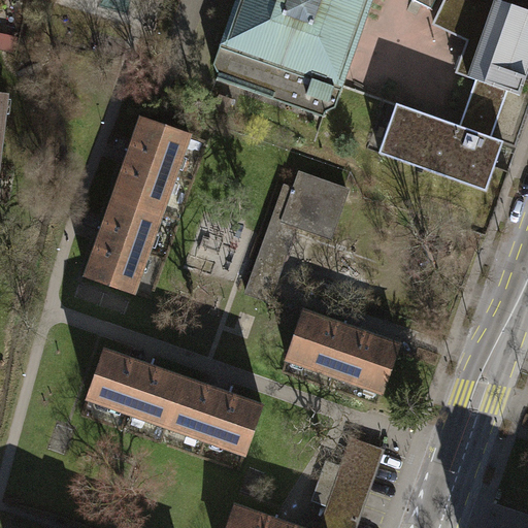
[(370,0),(235,0),(213,60),(222,76),(324,111),(326,107),(336,103),(360,31),(370,0)]
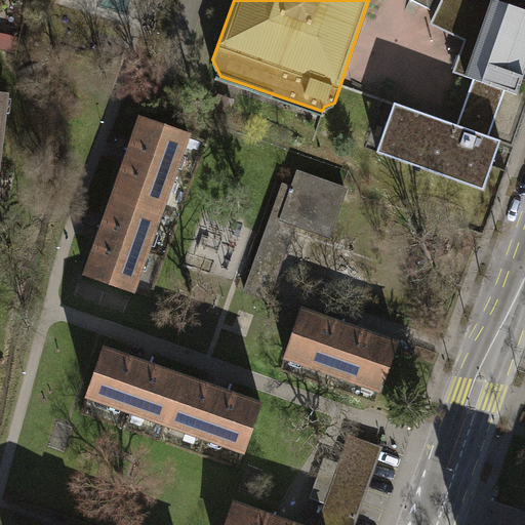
[(432,0),(410,0),(429,8),(432,0)]
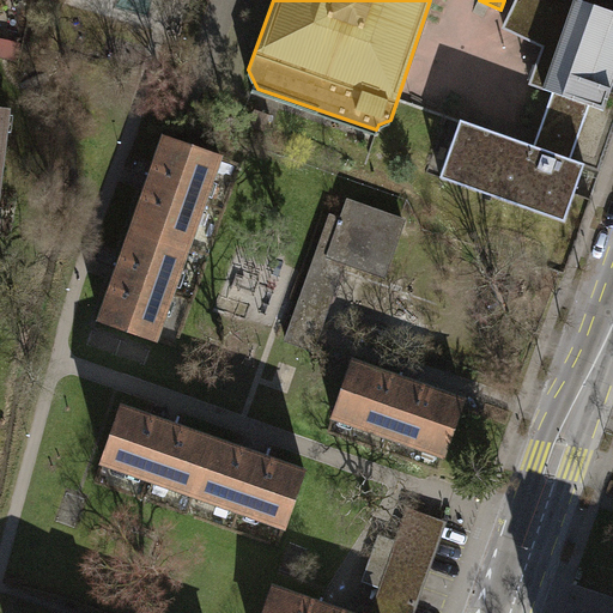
[(515,0),(502,28),(542,46),(536,61),(528,85),(552,92),(589,104),(602,109),(612,79),(612,12),(577,0),(515,0)]
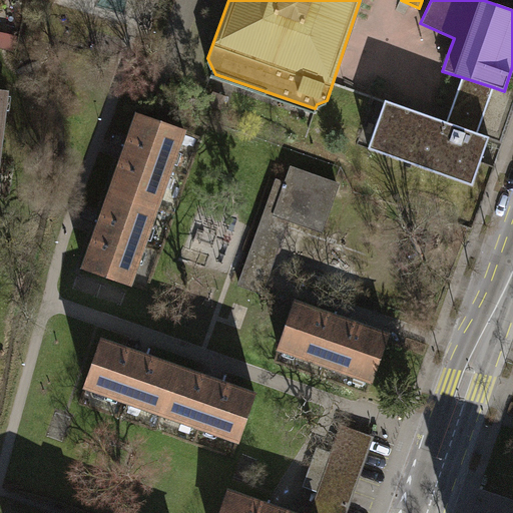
[(493,87),(462,77),(447,121),(386,100),(370,148),(473,183),(489,136),(478,132),(493,87)]
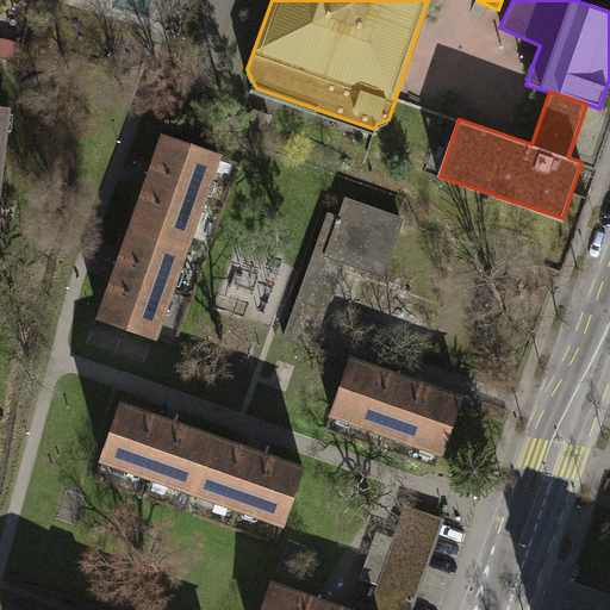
[(142,187),(129,228),(180,246),(213,154),(161,136),(153,159),(147,174),(144,181),(142,187)]
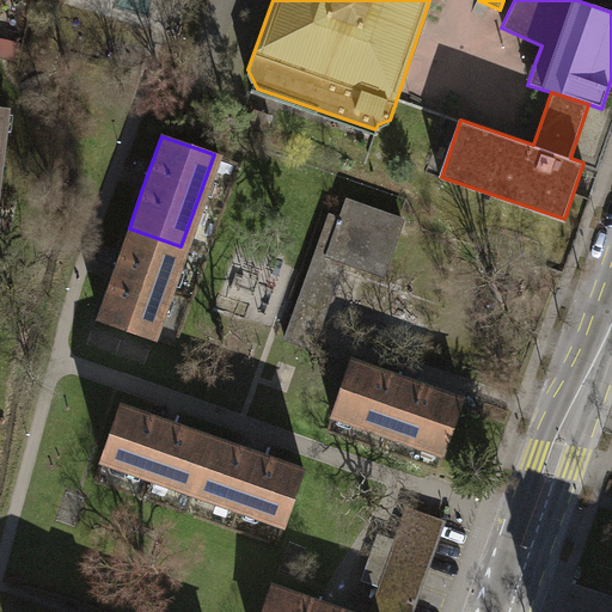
[(320,325),(344,261),(384,275),(403,220),(401,219),(348,201),(342,219),(330,214),(286,340),(312,349),(320,325)]
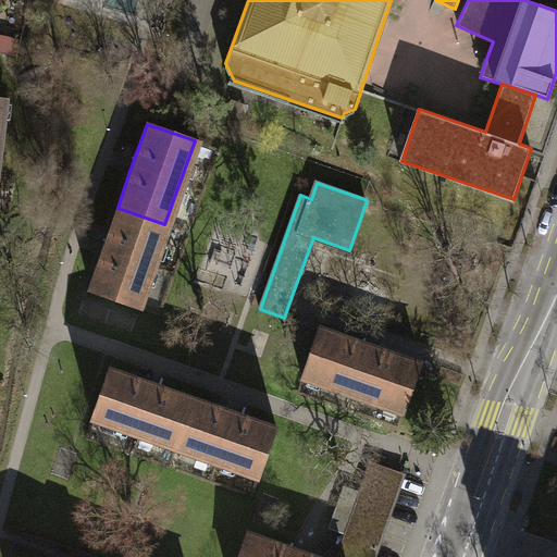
[(135,308),(164,224),(118,208),(109,230),(104,242),(103,247),(102,249),(100,255),(87,291),(135,308)]
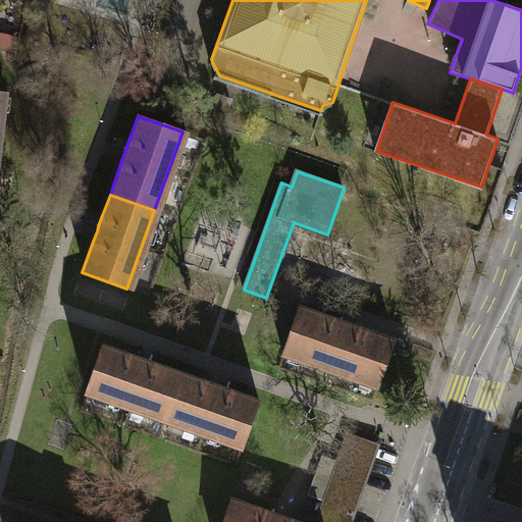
[(396,342),(301,308),(283,354),(379,388),(396,342)]
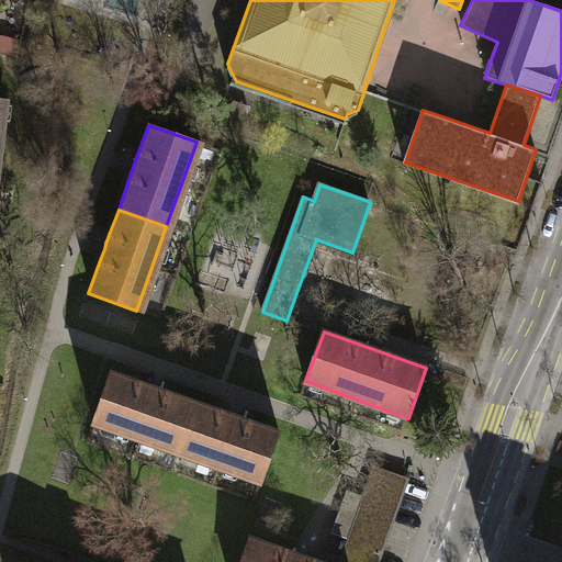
[(136,383),(110,373),(93,420),(135,436),(181,452),(222,467),(262,481),(279,433),(235,417),(154,389),(136,383)]
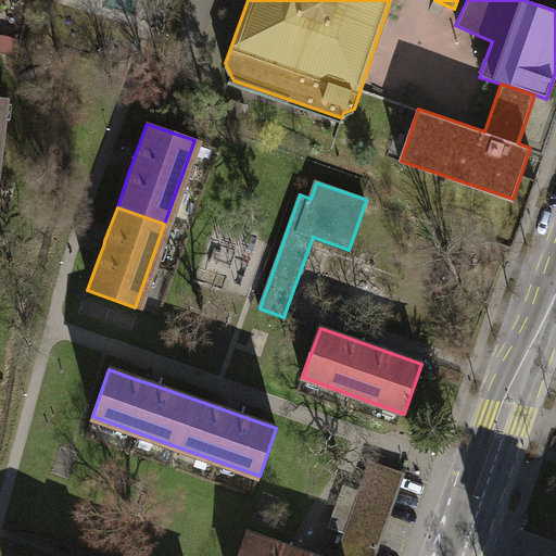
[(371,555),(402,474),(369,462),(336,555),(371,555)]
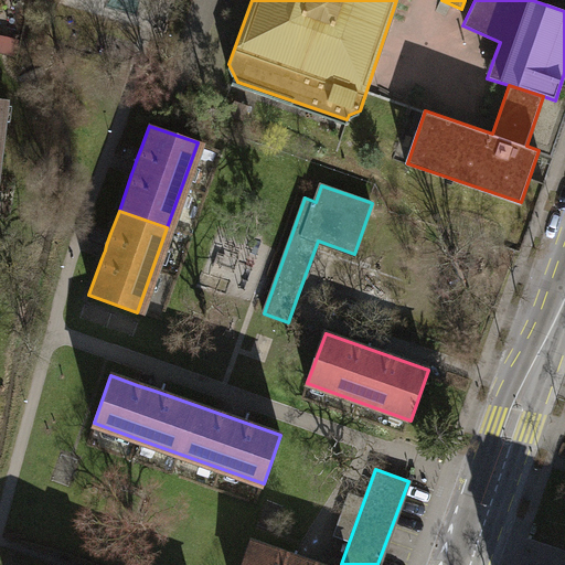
[(321,564),(300,557),(251,539),(241,564),(321,564)]
